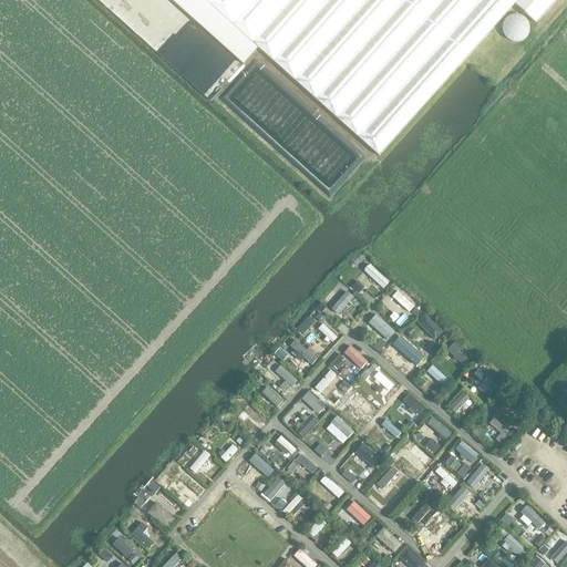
[(204,0),(378,155),(379,156),(466,59),(516,3),(518,0),(204,0)]
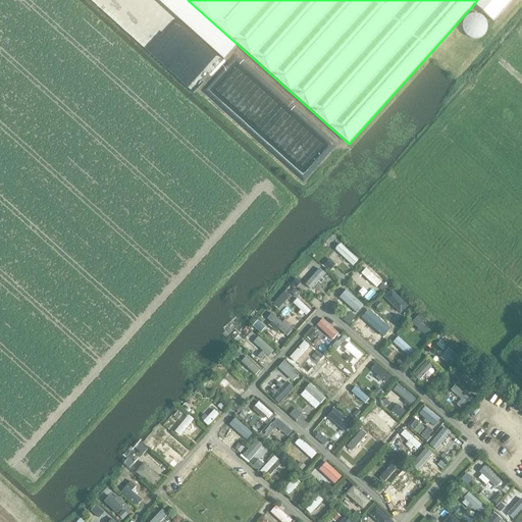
[(477,0),(475,3),(493,19),(512,0),(477,0)]
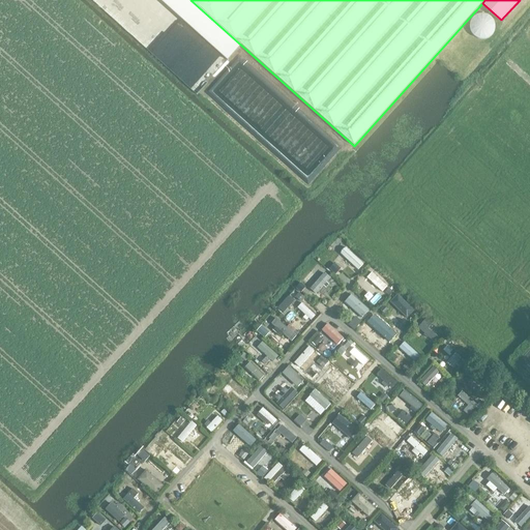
[(346,248),(341,255),(358,271),(363,265),(346,248)]
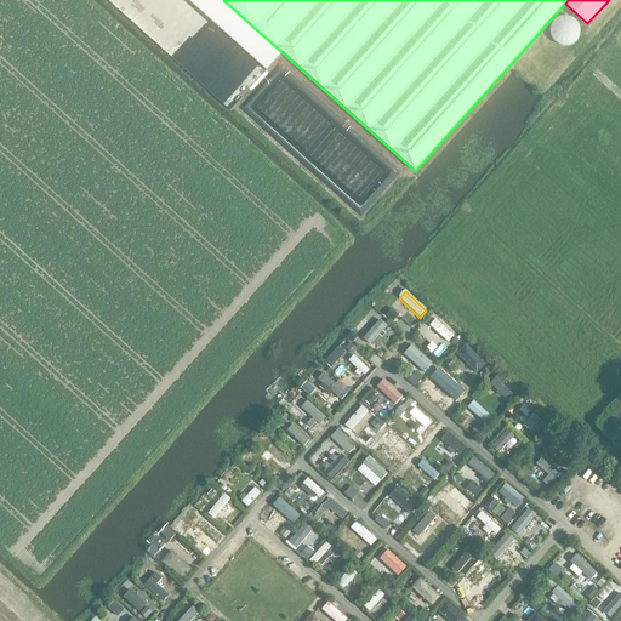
[(399,317),(392,309),(386,315),(393,323),(399,317)]
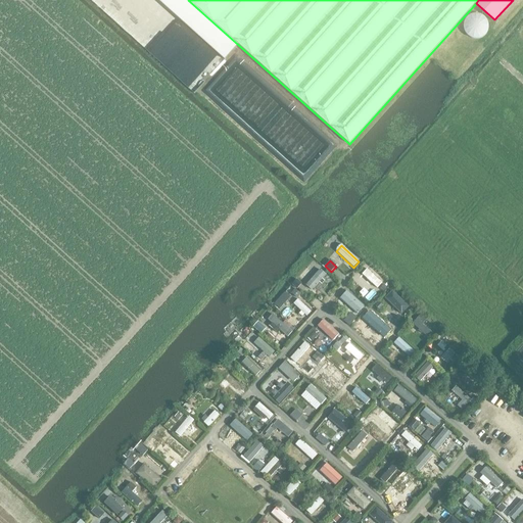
[(320,270),(305,286),(312,291),(319,283),(322,285),(325,282),(322,280),(326,276),(320,270)]
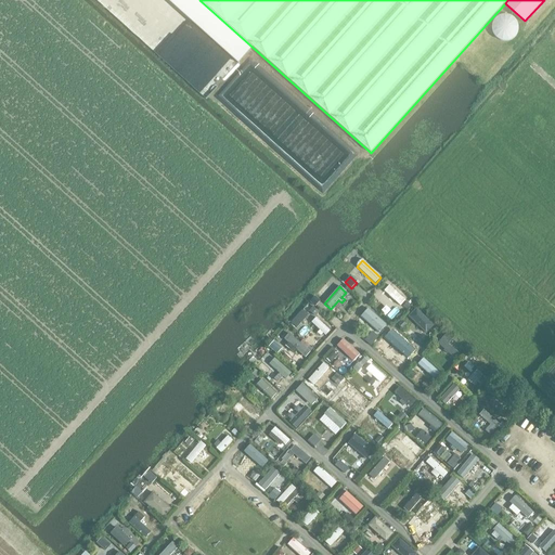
[(389,286),(384,292),(400,307),(405,301),(389,286)]
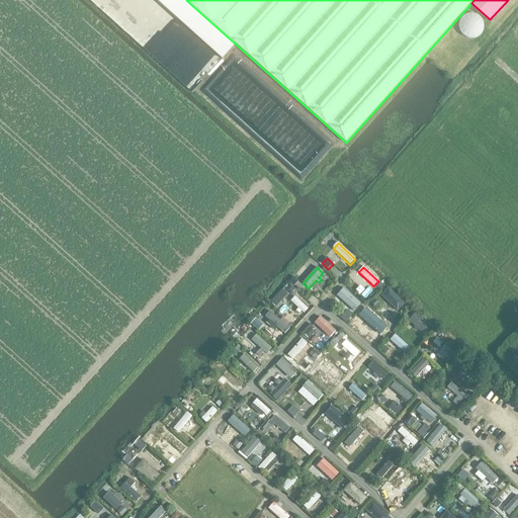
[(294,277),(288,282),(293,287),(298,281),(294,277)]
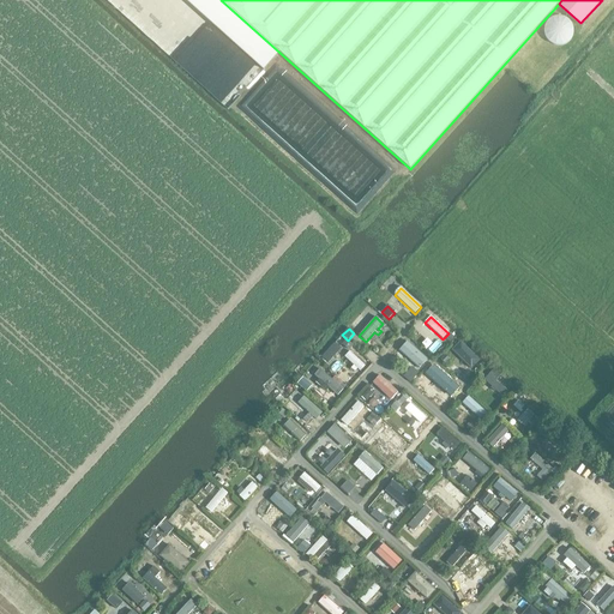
[(462,339),(452,348),(473,367),(481,359),(462,339)]
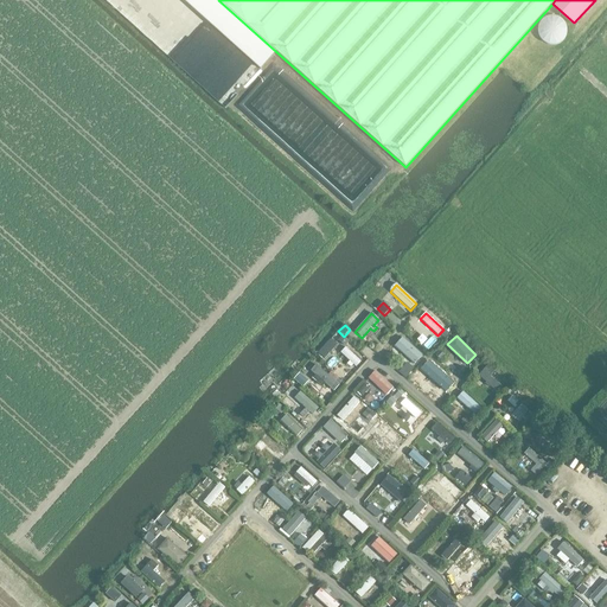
[(342,337),(338,342),(344,347),(349,343),(342,337)]
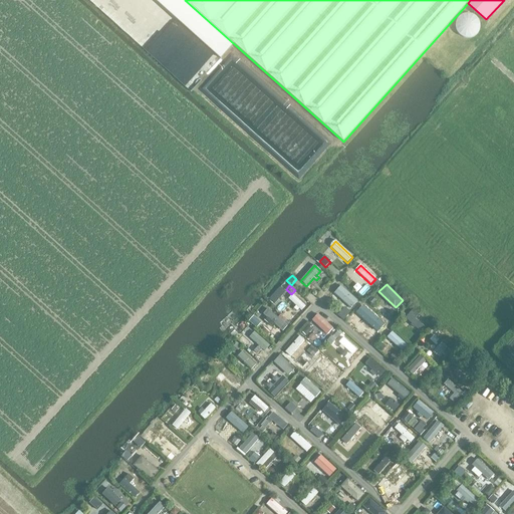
[(350,309),(357,301),(341,286),(334,294),(350,309)]
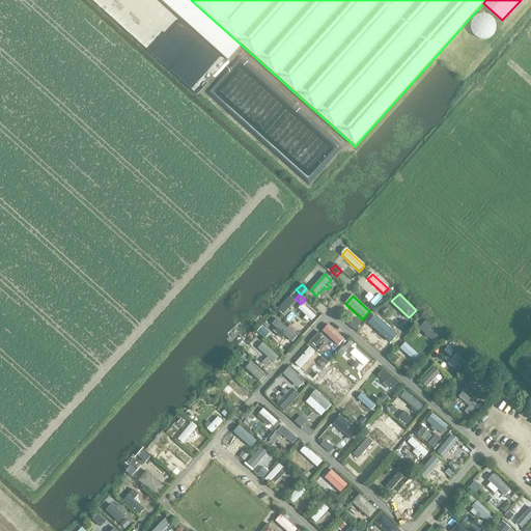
[(284,314),(295,302),(290,298),(289,299),(288,298),(278,309),(284,314)]
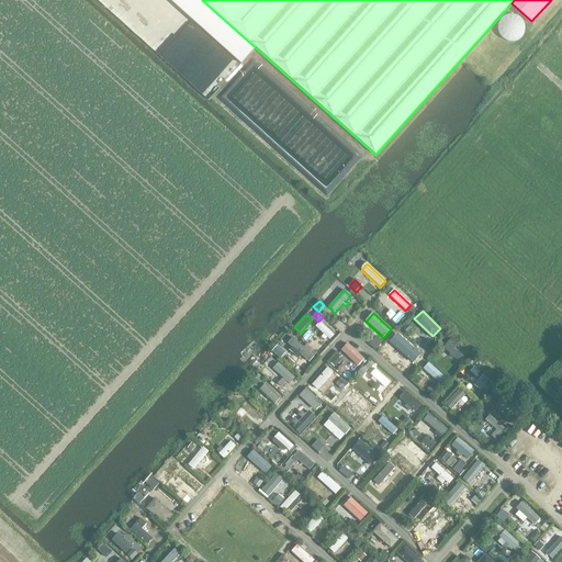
[(335,336),(319,323),(315,327),(324,335),(322,338),(325,340),(327,338),(329,341),(335,336)]
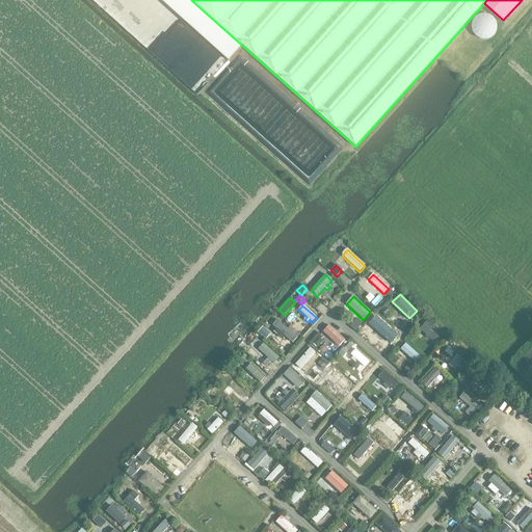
[(377,314),(369,322),(391,343),(399,335),(377,314)]
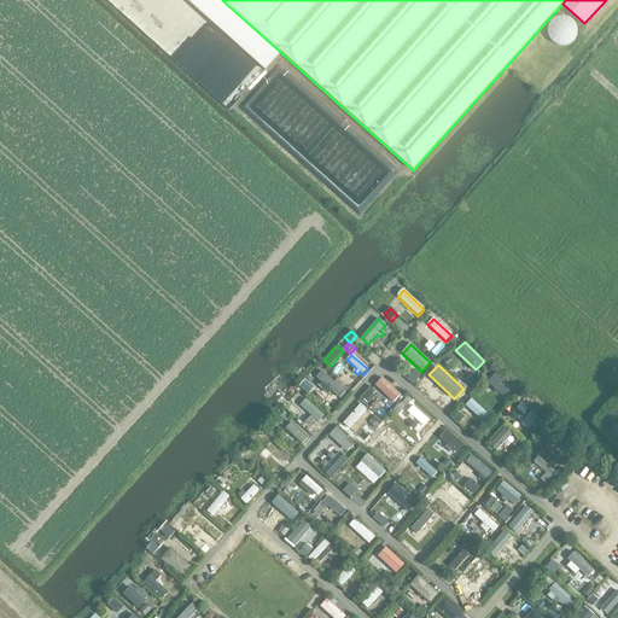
[(423,375),(414,369),(406,380),(413,386),(423,375)]
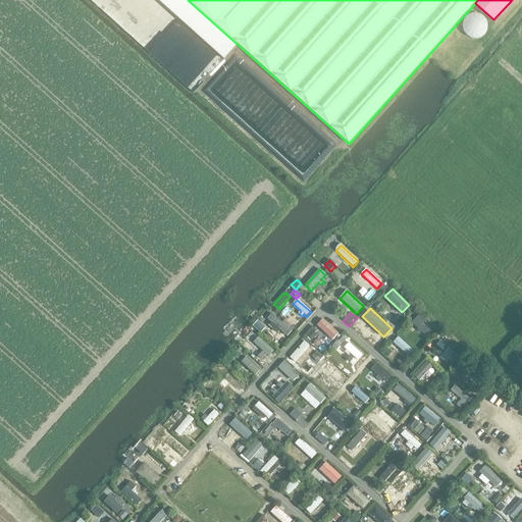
[(412,323),(427,337),(431,332),(422,324),(426,320),(420,314),(412,323)]
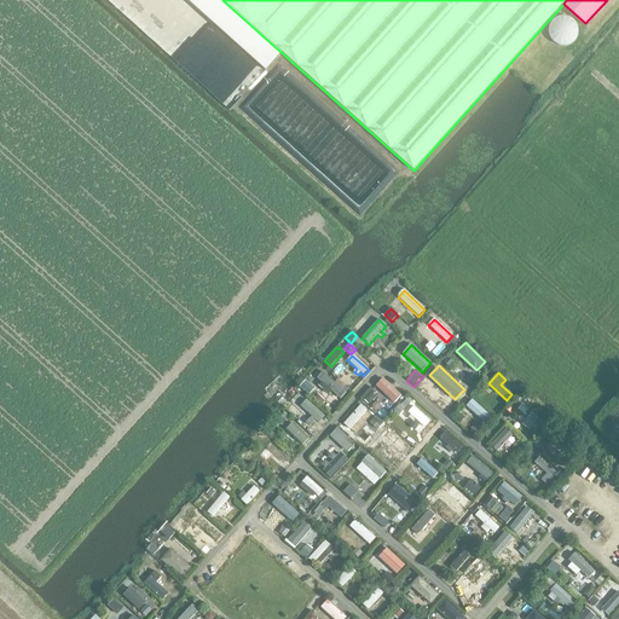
[(335,383),(323,374),(318,380),(323,383),(319,387),(329,395),(331,392),(341,400),(348,391),(345,387),(346,387),(337,380),(335,383)]
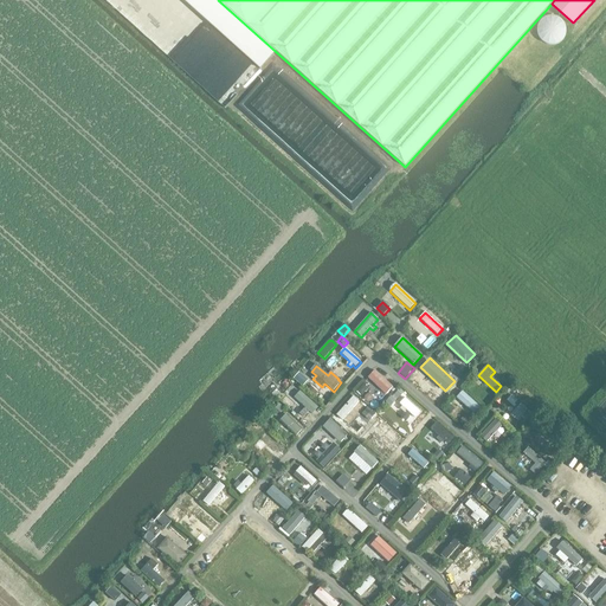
[(393,388),(374,372),(367,379),(386,397),(393,388)]
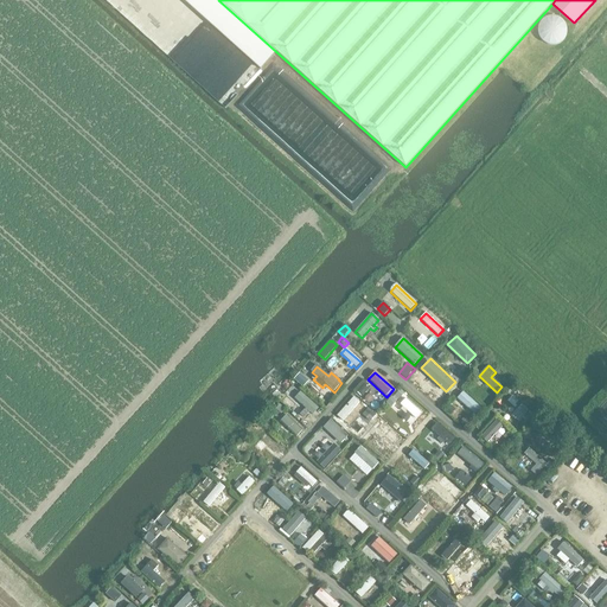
[(299,375),(294,381),(304,389),(308,382),(299,375)]
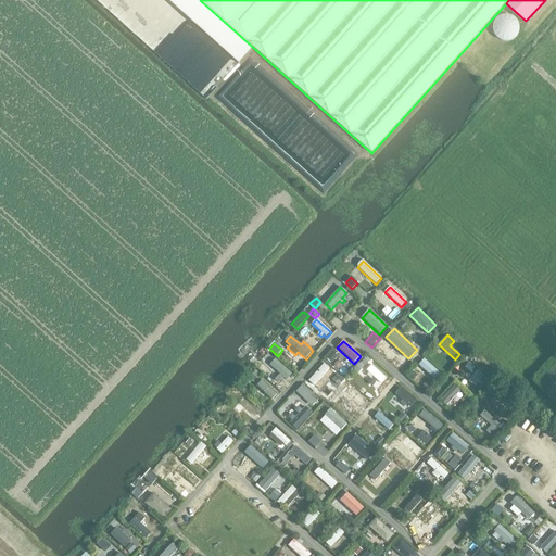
[(331,364),(339,355),(335,352),(327,361),(331,364)]
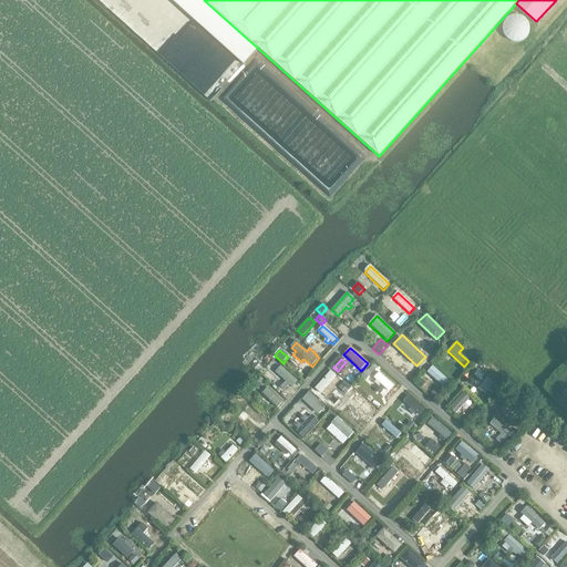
[(476,361),(473,366),(478,370),(483,366),(476,361)]
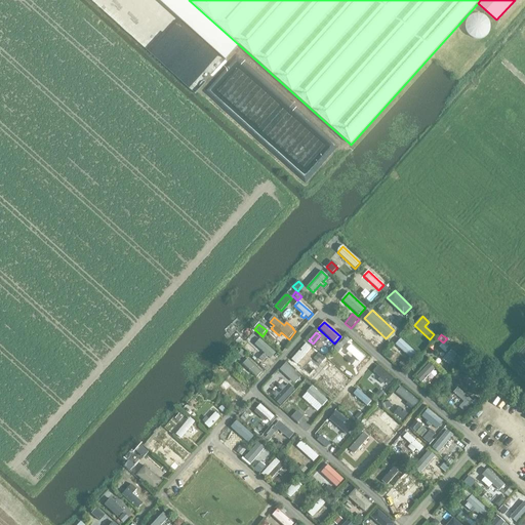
[(275,340),(270,335),(267,339),(272,344),(275,340)]
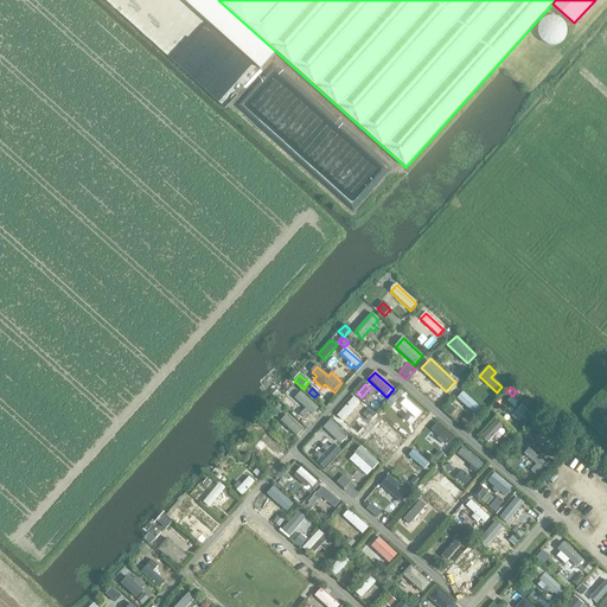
[(398,389),(388,402),(393,406),(403,393),(398,389)]
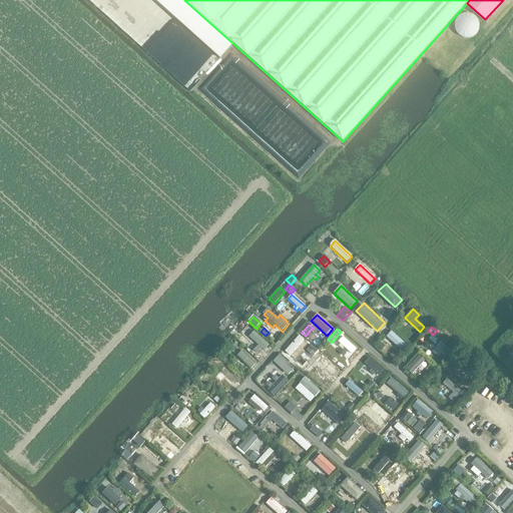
[(364,335),(370,339),(373,334),(367,330),(364,335)]
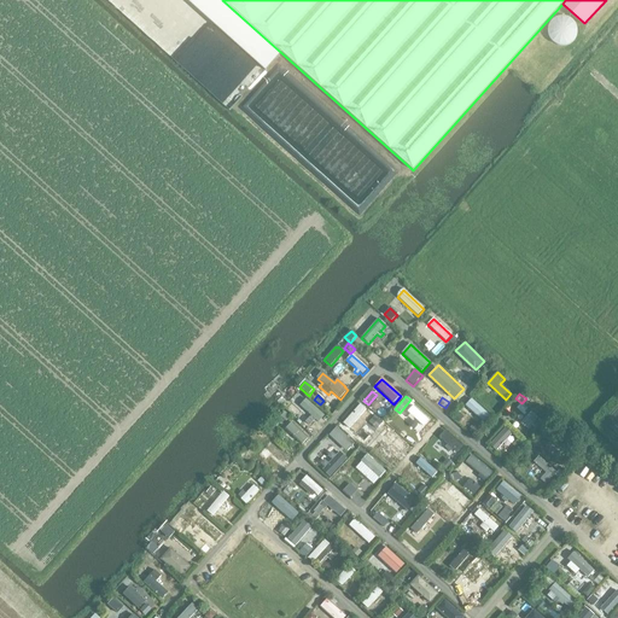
[(325,417),(305,401),(299,407),(312,417),(307,424),(310,427),(315,421),(319,425),(325,417)]
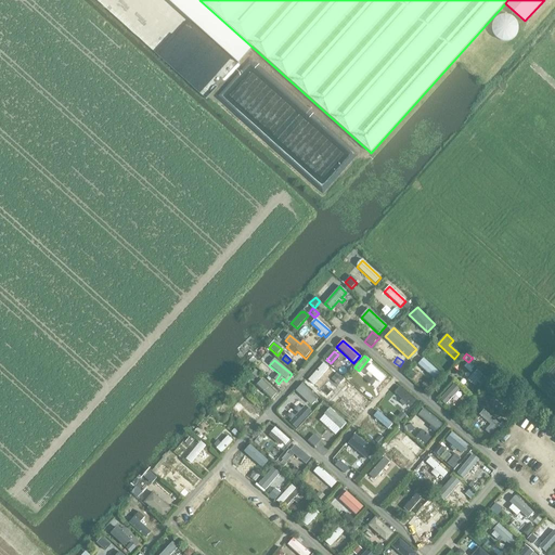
[(424,360),(417,365),(435,381),(440,374),(424,360)]
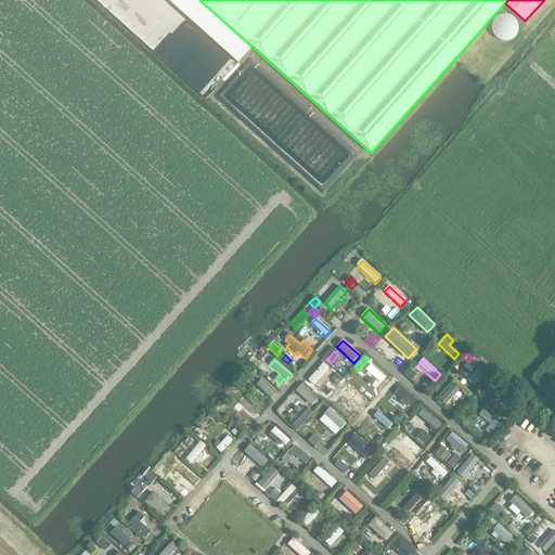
[(372,363),(365,370),(381,383),(386,376),(372,363)]
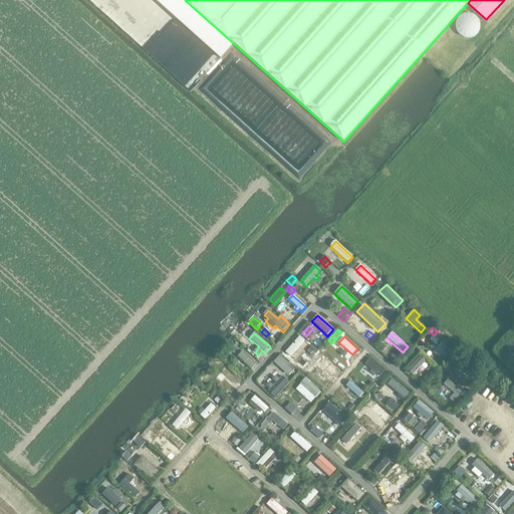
[(442,342),(434,336),(430,340),(438,347),(442,342)]
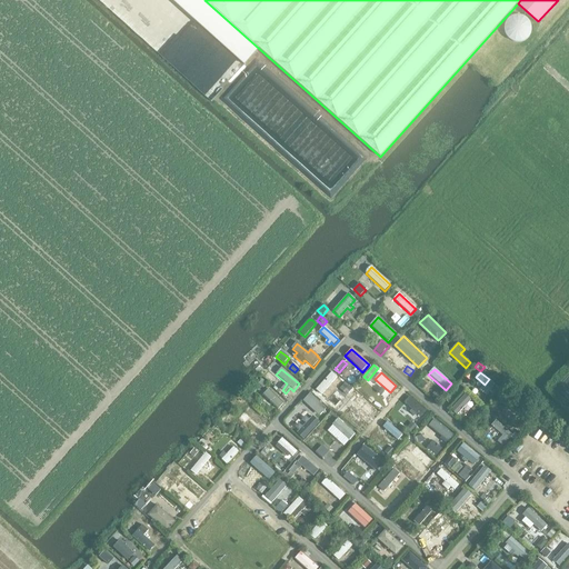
[(321,396),(337,378),(331,373),(316,390),(321,396)]
